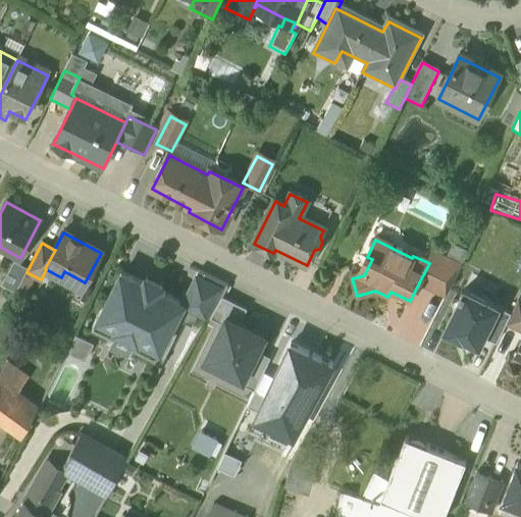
[(461,268),(432,253),(427,262),(429,263),(419,282),(447,296),(461,268)]
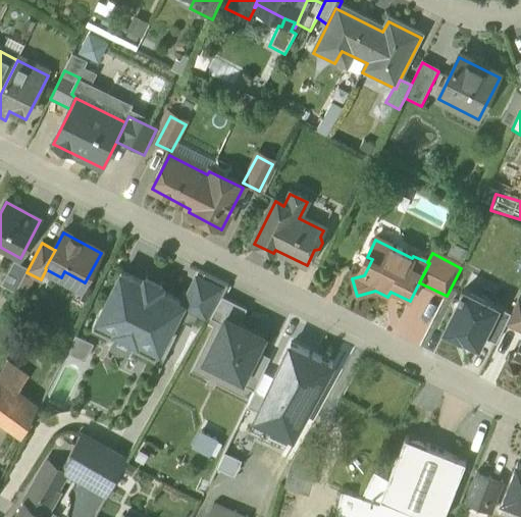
[(29,268),(14,260),(2,283),(16,291),(27,272),(29,268)]
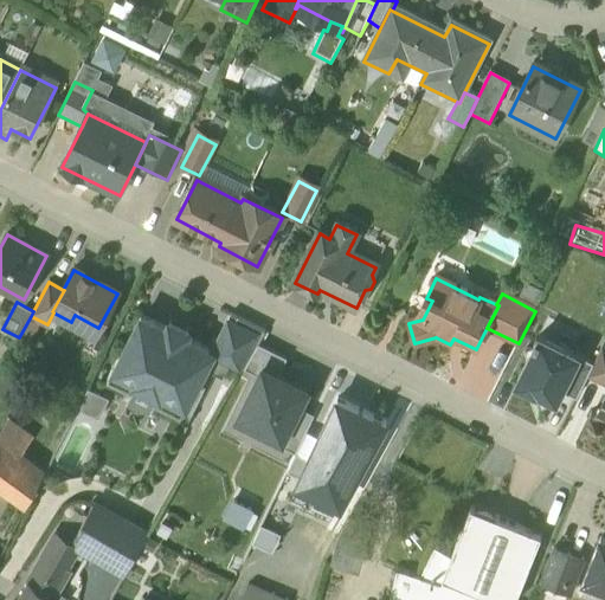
[(264,334),(231,316),(212,354),(213,354),(205,371),(221,379),(230,363),(244,371),(258,346),(264,334)]
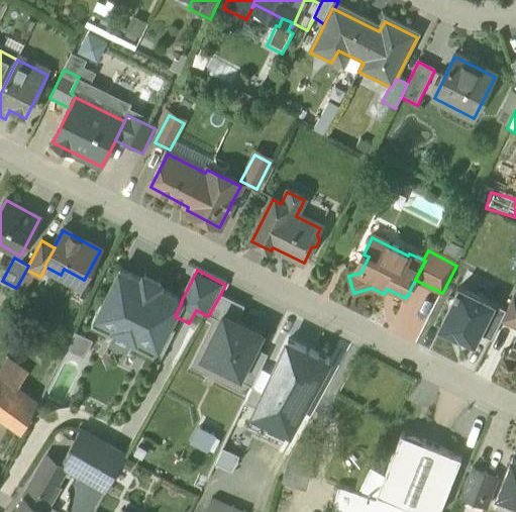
[(141,282),(120,271),(102,306),(101,305),(91,325),(113,336),(116,329),(134,338),(131,345),(153,356),(175,316),(182,302),(181,302),(158,290),(161,284),(144,276),(141,282)]
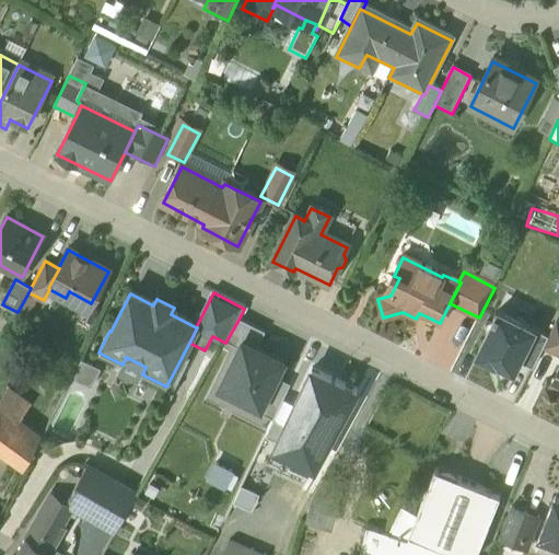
[(535,332),(498,313),(497,316),(495,315),(492,321),(493,322),(485,325),(488,334),(476,356),(485,360),(493,357),(497,365),(501,378),(513,373),(519,362),(535,332)]
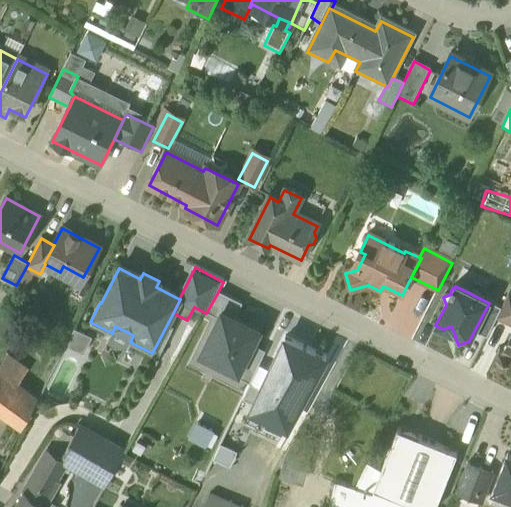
[(235,319),(241,304),(218,292),(206,313),(217,320),(221,312),(235,319)]
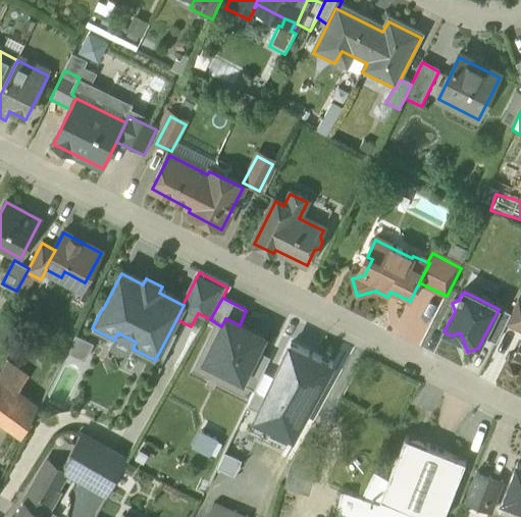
[(520,300),(518,300),(511,315),(506,325),(520,332),(520,300)]
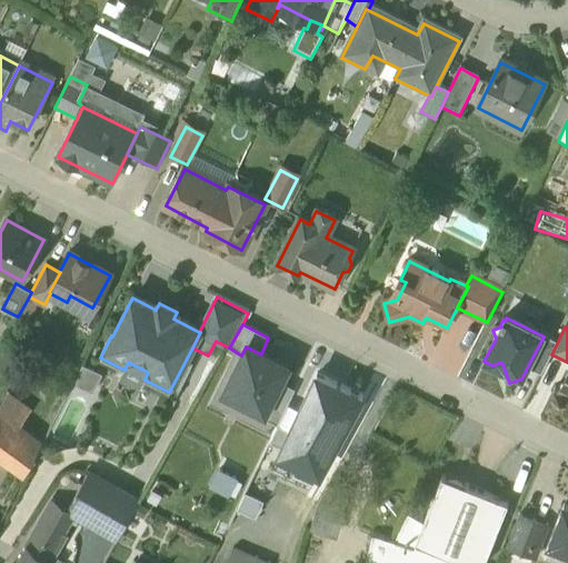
[(544,337),(527,368),(540,375),(551,354),(557,343),(544,337)]
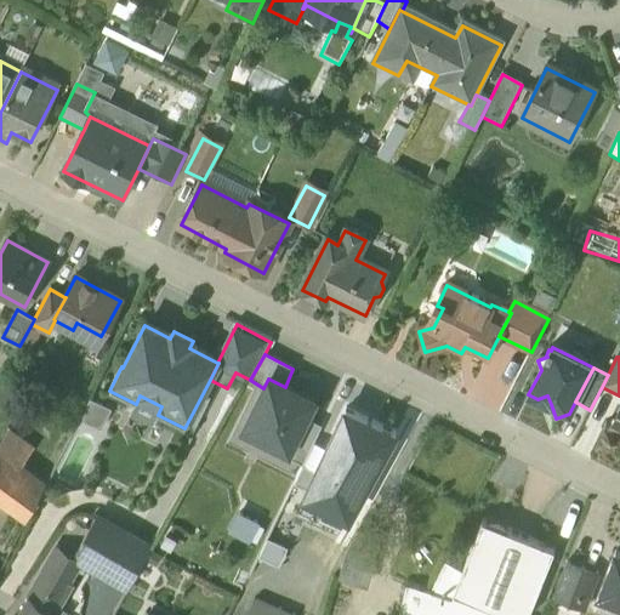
[(306,420),(314,400),(285,387),(268,379),(263,388),(243,432),(290,454),(306,420)]
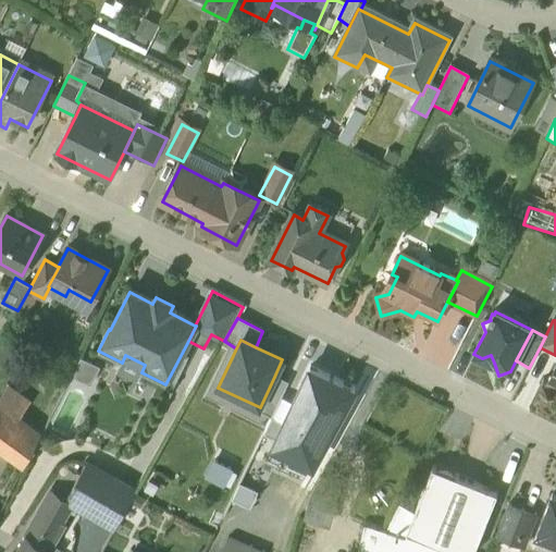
[(555,365),(548,380),(543,382),(541,388),(542,394),(547,396),(555,394),(555,395),(555,365)]
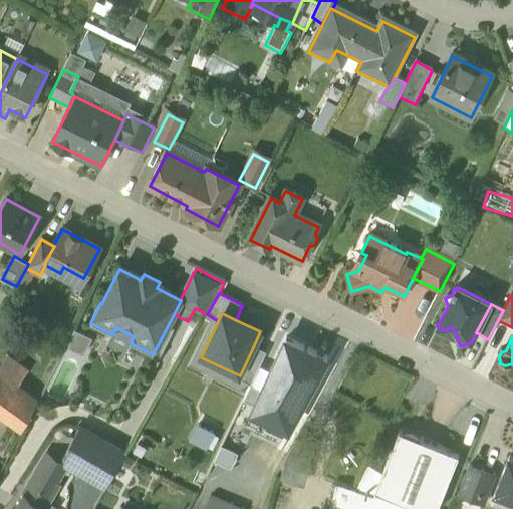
[(254,408),(252,413),(292,432),(326,359),(286,340),(261,393),(254,408)]
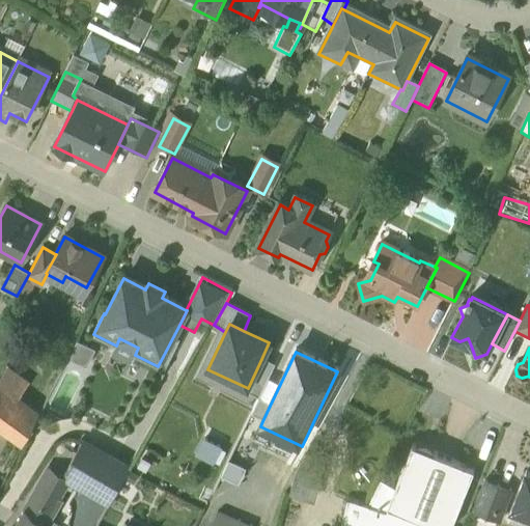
[(275,365),(261,359),(248,388),(246,392),(258,398),(275,365)]
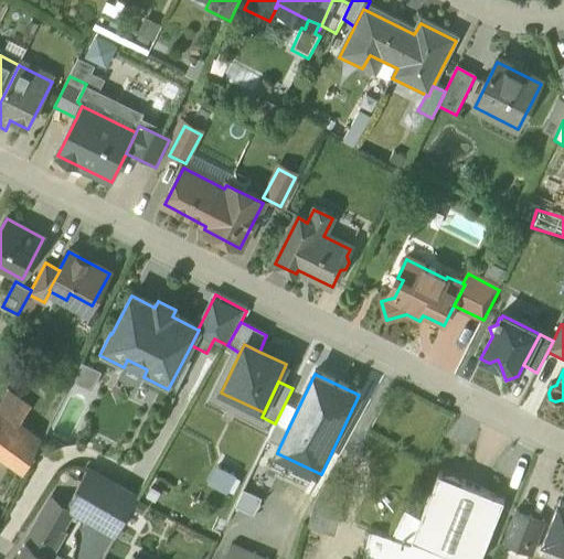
[(40,442),(0,412),(0,443),(2,445),(0,449),(0,455),(24,473),(40,442)]
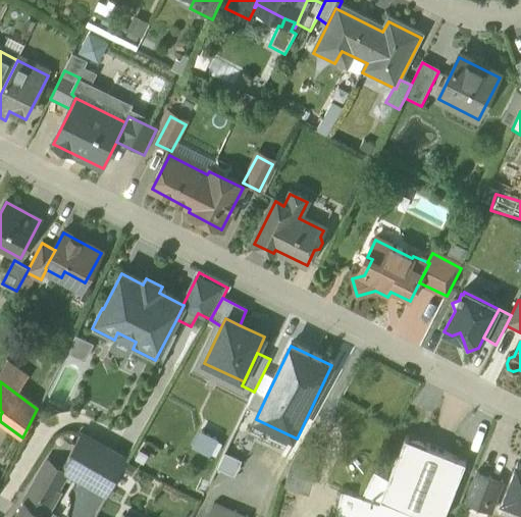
[(258,414),(265,399),(254,394),(247,409),(258,414)]
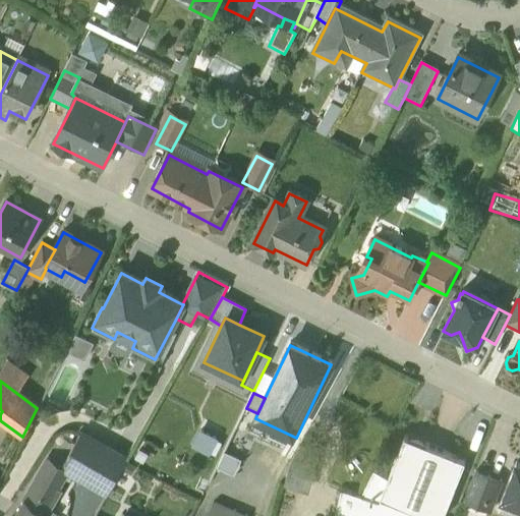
[(61,471),(66,475),(97,493),(98,493),(107,498),(126,464),(79,437),(61,471)]
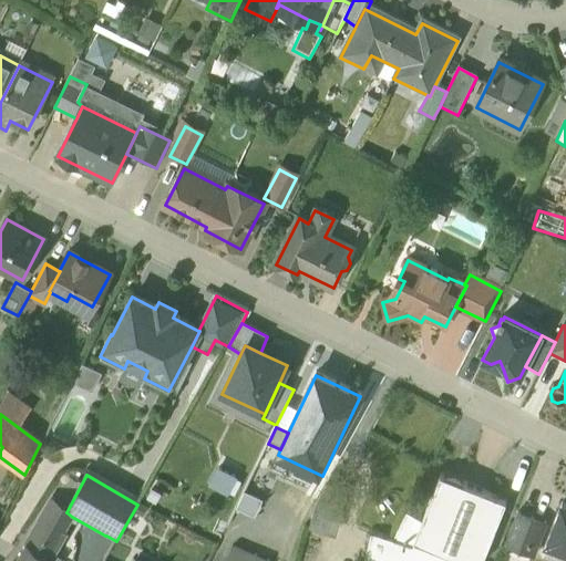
[(444,479),(440,477),(424,515),(442,521),(452,516),(464,487),(462,486),(460,482),(458,479),(455,478),(451,477),(448,477),(444,479)]
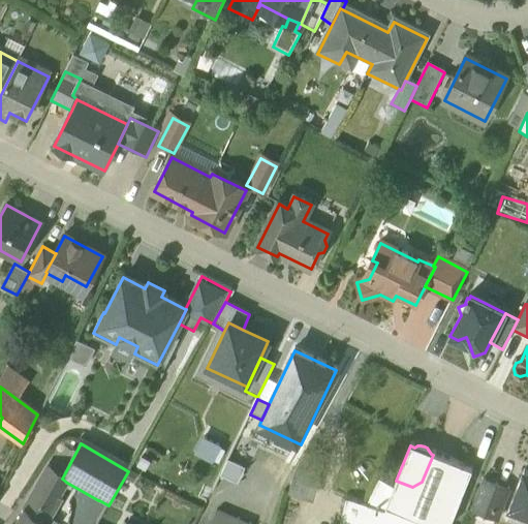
[(288,496),(312,502),(324,458),(305,452),(294,471),(288,496)]
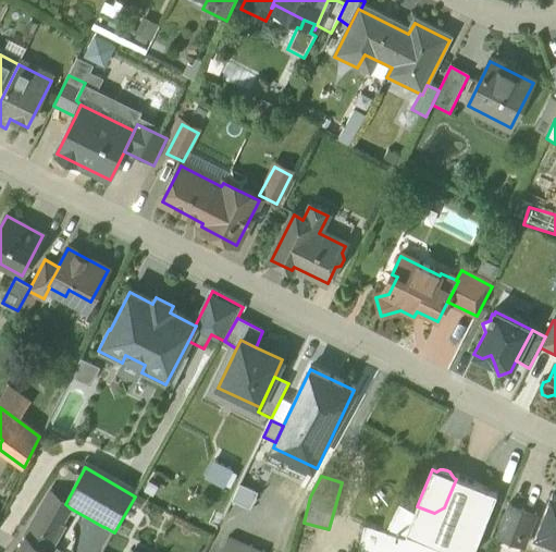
[(473,551),(496,495),(456,479),(444,507),(434,513),(417,506),(414,515),(414,517),(415,517),(404,543),(402,543),(395,542),(395,537),(385,534),(363,528),(357,551),(435,551),(440,548),(448,551),(473,551)]
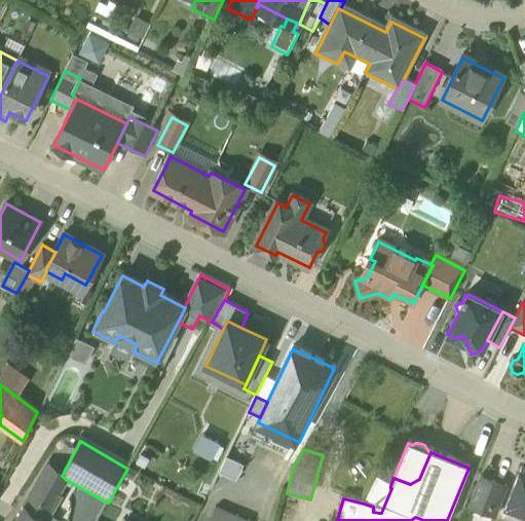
[(62,476),(47,468),(37,486),(57,497),(67,480),(62,476)]
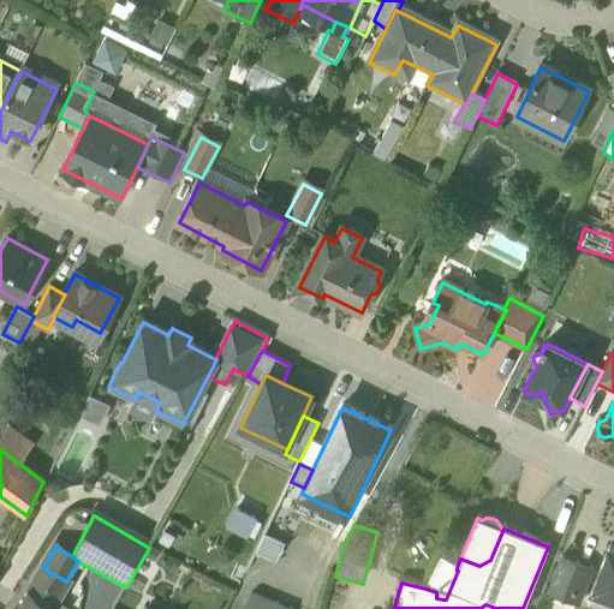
[(613,549),(610,549),(610,548),(609,548),(592,590),(613,598),(613,549)]
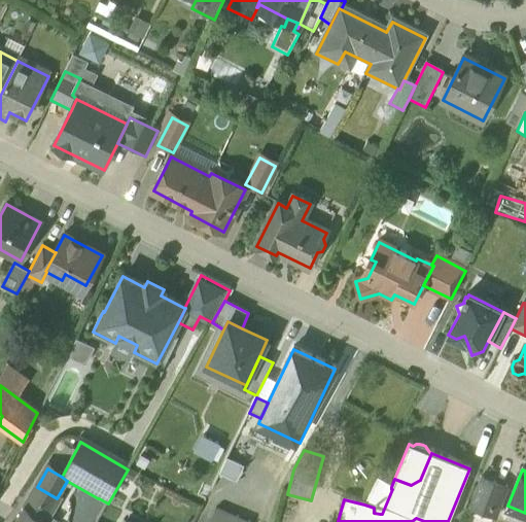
[(507,488),(481,478),(468,509),(495,519),(507,488)]
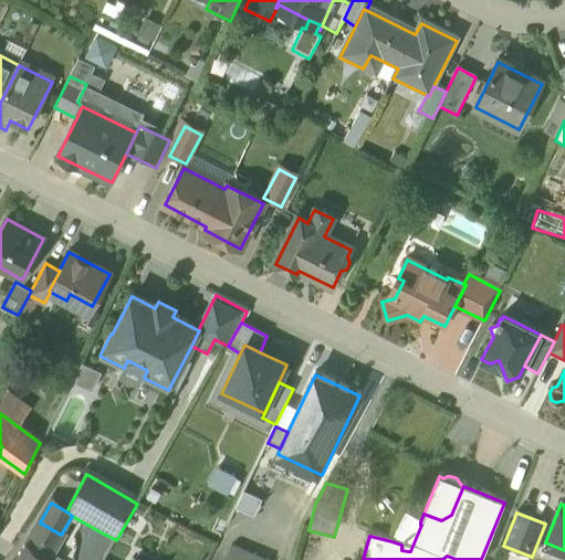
[(420,522),(405,515),(391,541),(401,545),(401,550),(408,551),(410,551),(421,525),(420,525),(420,522)]
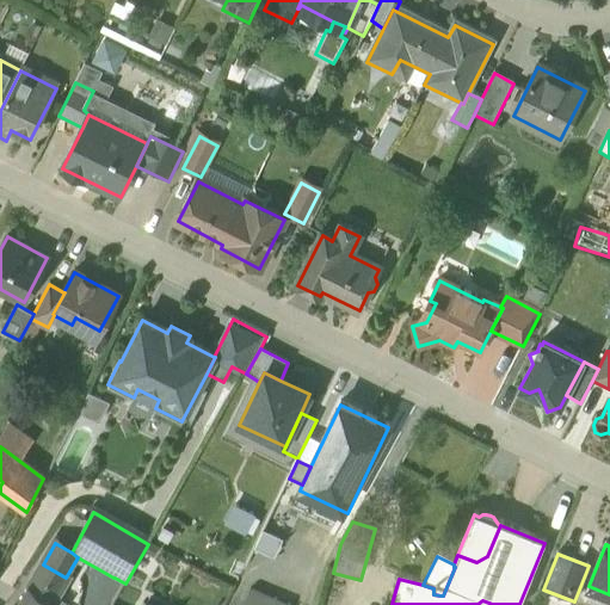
[(43,565),(29,588),(23,598),(17,604),(50,604),(54,599),(66,578),(43,565)]
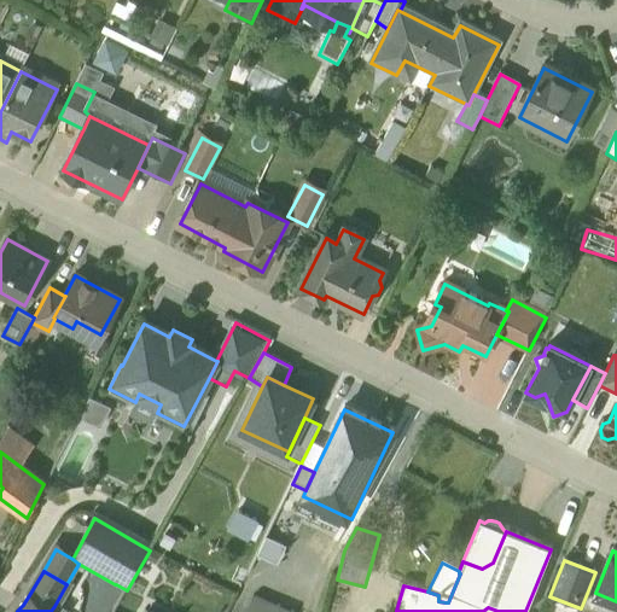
[(275,611),(254,600),(248,611),(275,611)]
